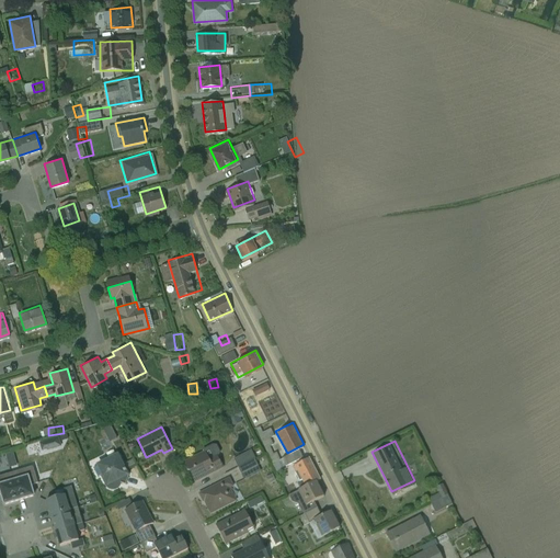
[(126,481),(128,473),(118,450),(93,462),(105,485),(107,486),(110,487),(113,488),(116,487),(118,485),(120,482),(121,480),(126,481)]
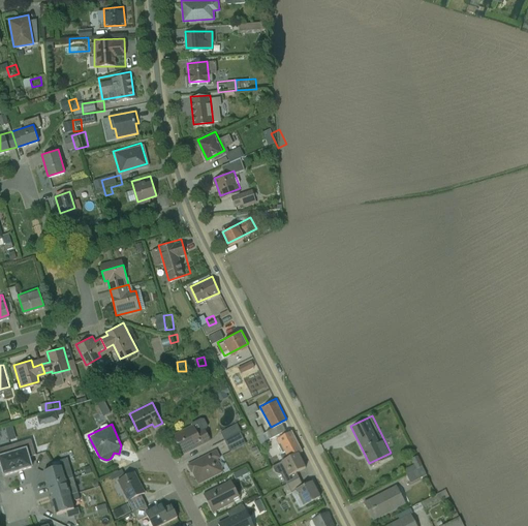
[(184,452),(210,439),(206,431),(199,434),(194,424),(175,433),(184,452)]
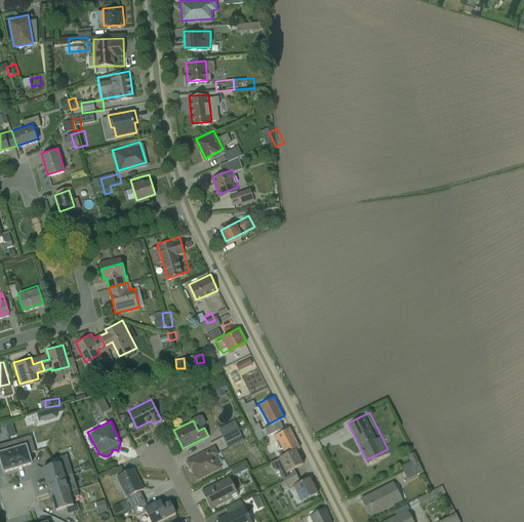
[(245,422),(229,427),(236,447),(252,441),(245,422)]
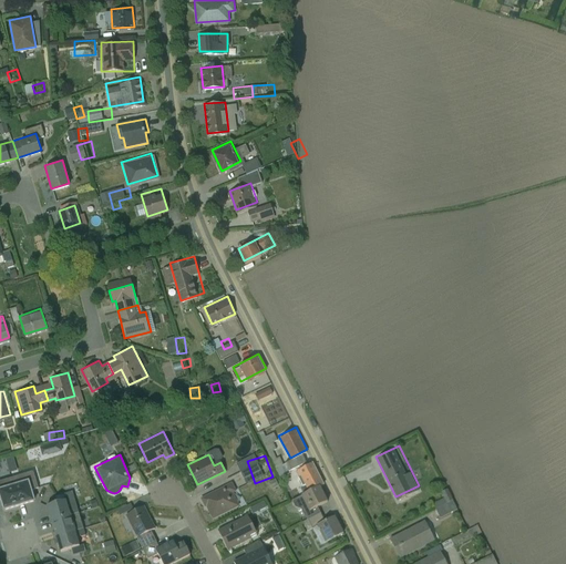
[(310,489),(320,483),(325,481),(314,459),(299,467),(310,489)]
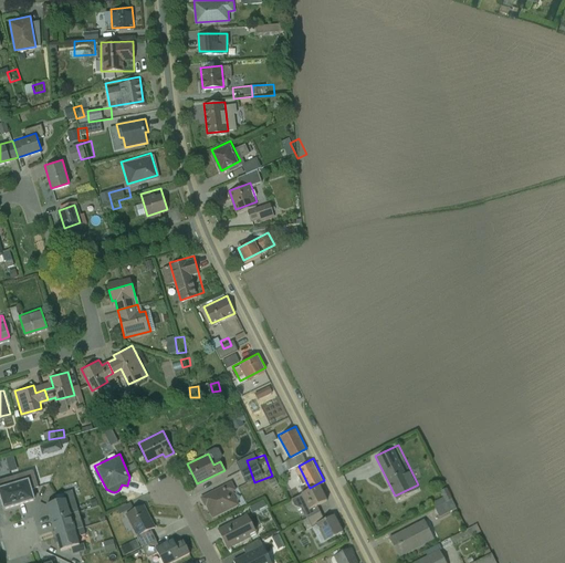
[(250,469),(238,473),(241,481),(252,478),(250,469)]
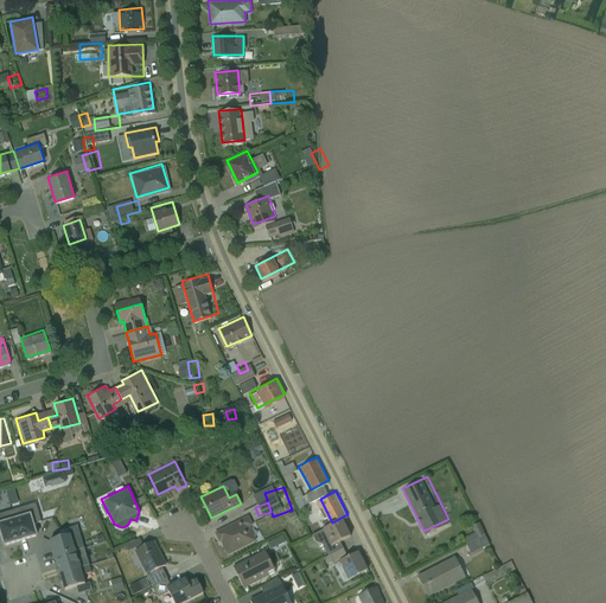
[(20,537),(36,532),(29,511),(13,515),(20,537)]
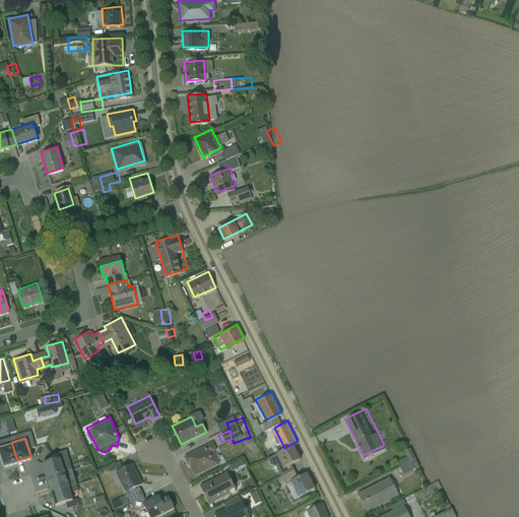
[(217,448),(213,440),(184,454),(194,474),(219,462),(213,450),(217,448)]
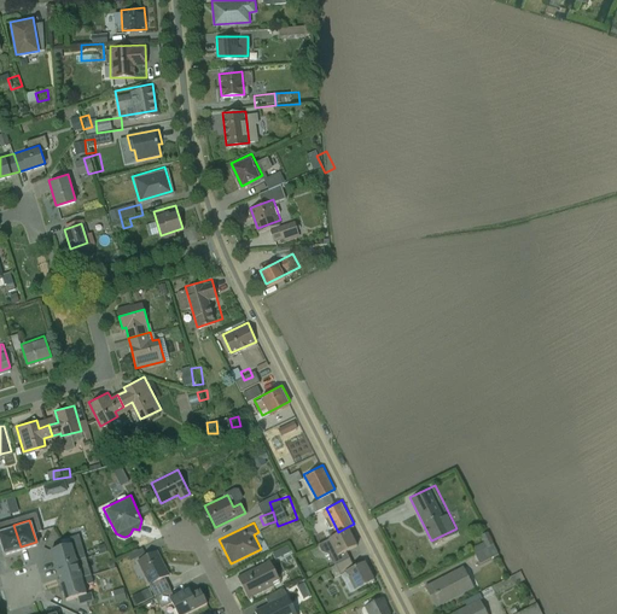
[(21,547),(13,525),(0,528),(0,536),(5,551),(21,547)]
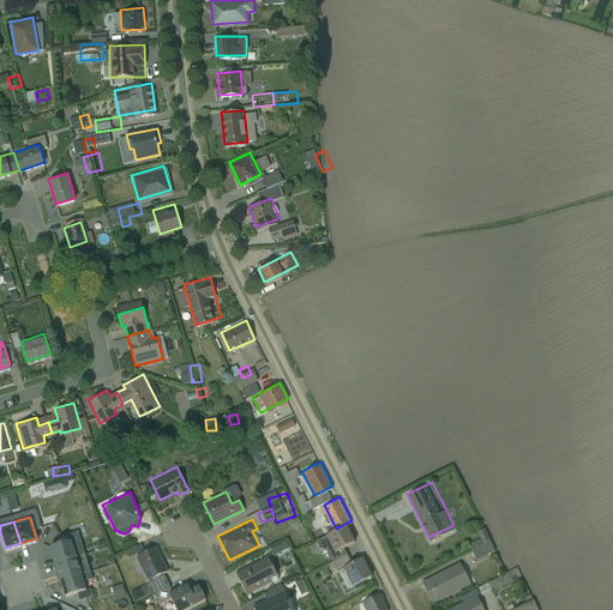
[(328,554),(355,541),(347,523),(336,529),(319,536),(328,554)]
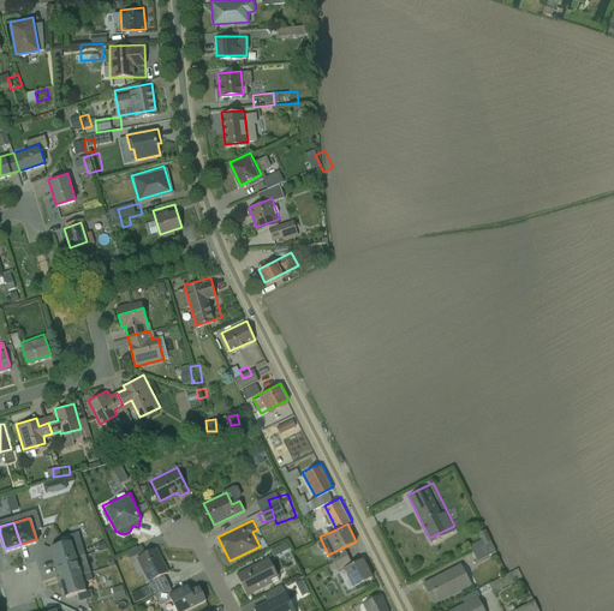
[(54,563),(76,556),(69,537),(47,543),(54,563)]
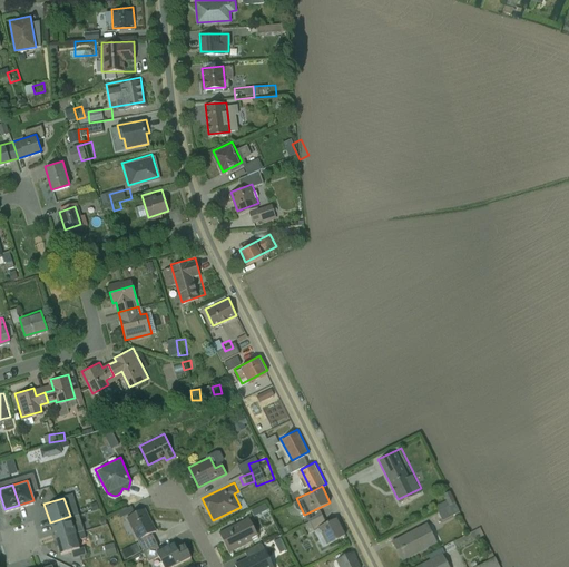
[(453,521),(469,514),(461,498),(445,505),(453,521)]
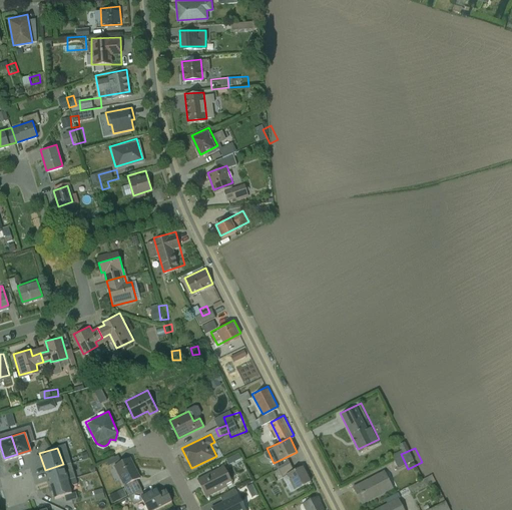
[(233,458),(236,464),(249,458),(246,452),(233,458)]
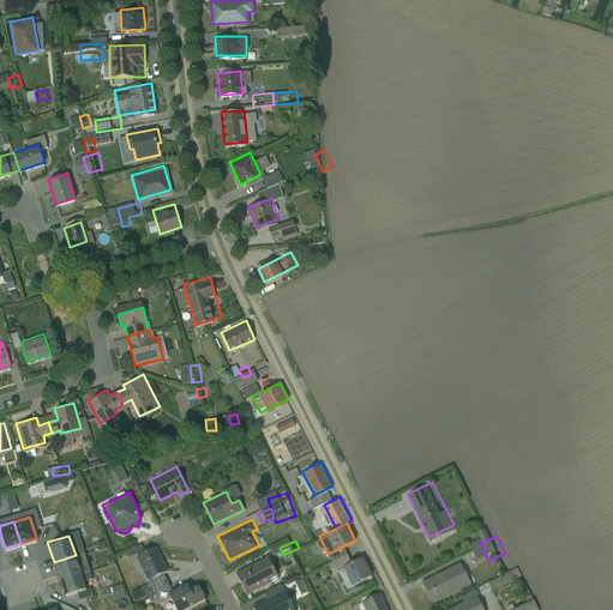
[(148,578),(170,568),(157,543),(136,554),(148,578)]
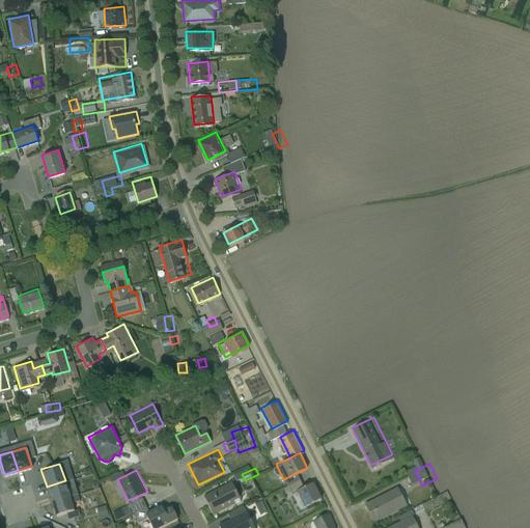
[(47,487),(51,500),(70,494),(65,480),(47,487)]
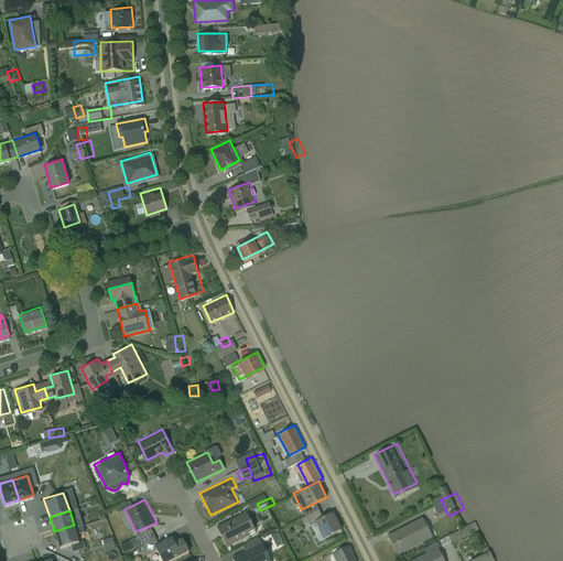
[(321,538),(342,528),(333,510),(313,520),(321,538)]
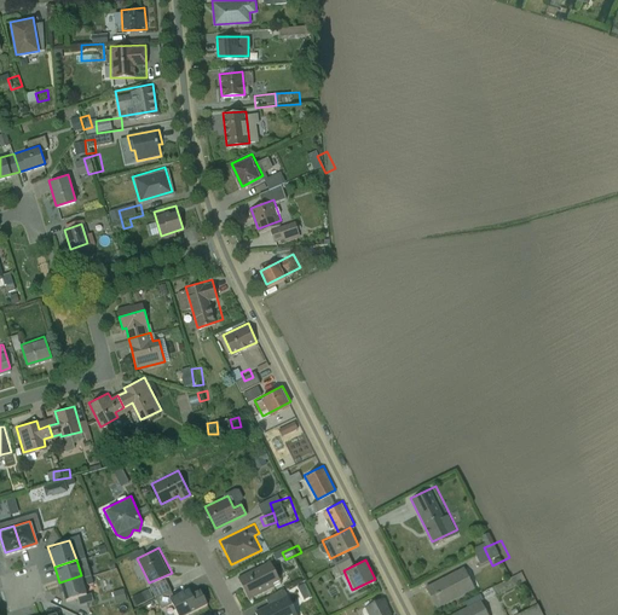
[(249,596),(282,580),(272,561),(240,576),(249,596)]
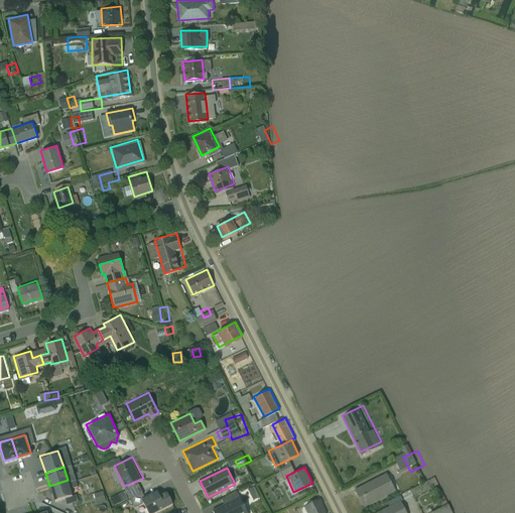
[(364,505),(396,490),(387,472),(355,488),(364,505)]
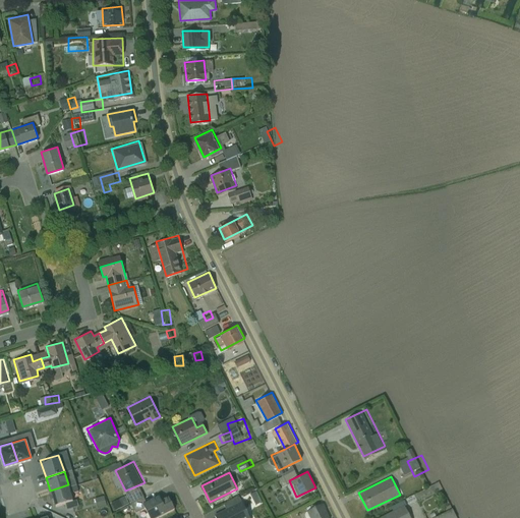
[(55,505),(73,499),(68,484),(50,491),(55,505)]
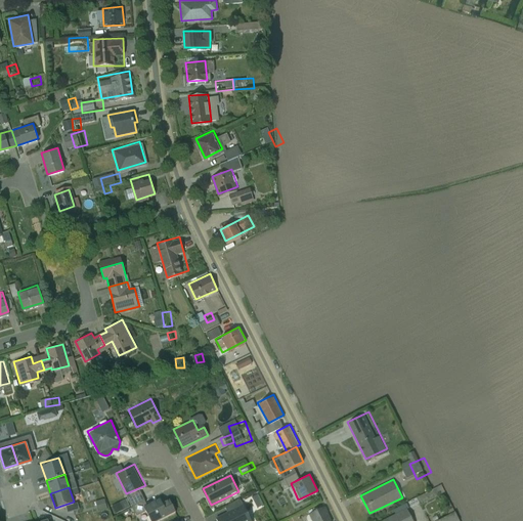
[(251,495),(254,504),(265,500),(261,490),(251,495)]
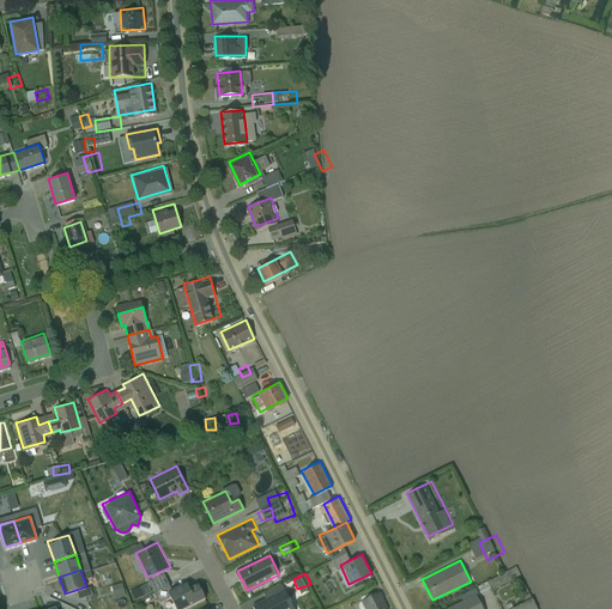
[(176,608),(179,608),(206,596),(197,578),(168,592),(176,608)]
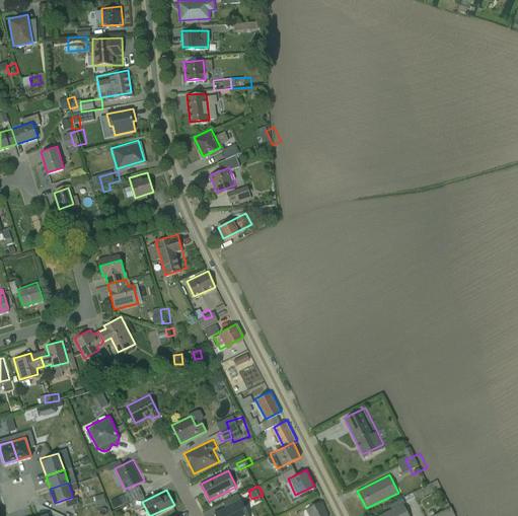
[(103,502),(113,500),(111,492),(101,494),(103,502)]
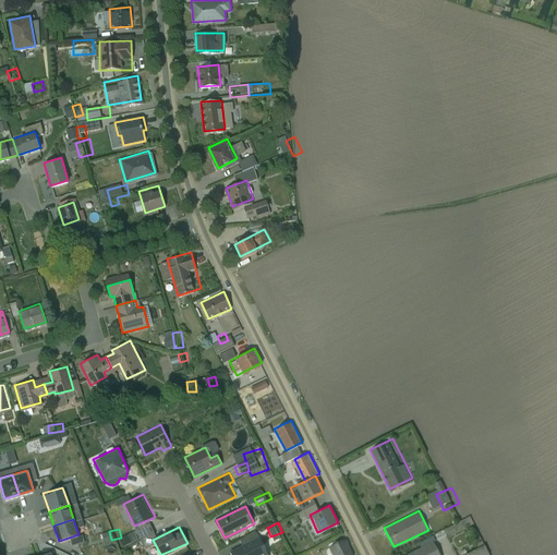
[(232,554),(268,554),(258,534),(229,550),(232,554)]
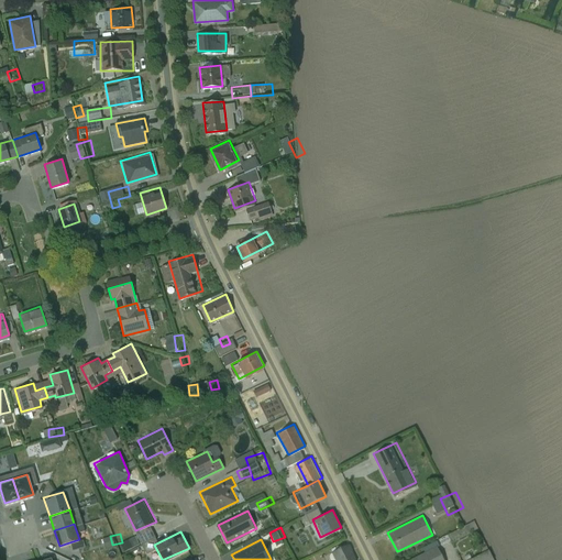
[(337,559),(355,559),(359,559),(350,541),(332,550),(337,559)]
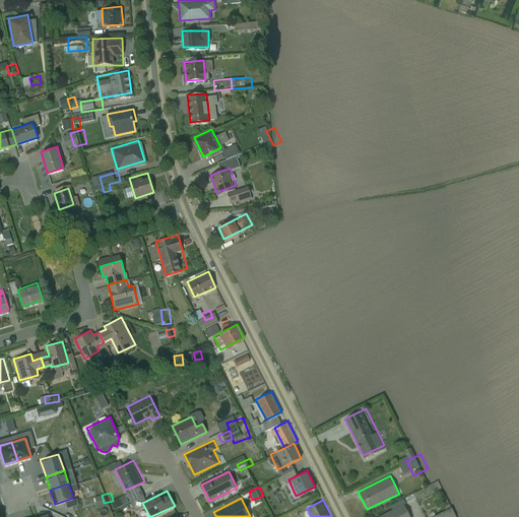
[(371,516),(411,516),(403,501),(372,516),(371,516)]
